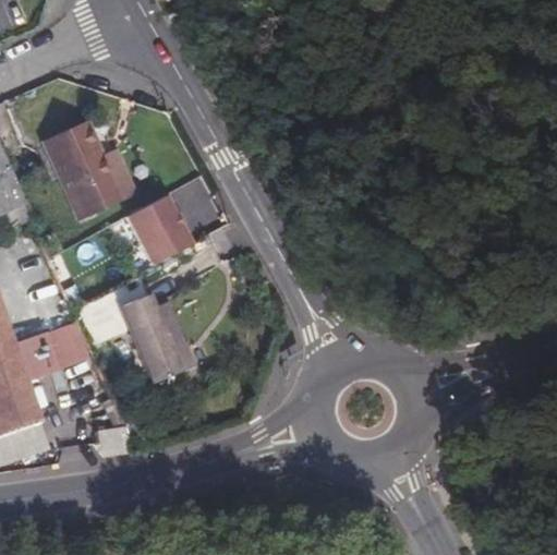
[(89,123),(45,140),(77,218),(134,195),(116,151),(103,156),(89,123)]
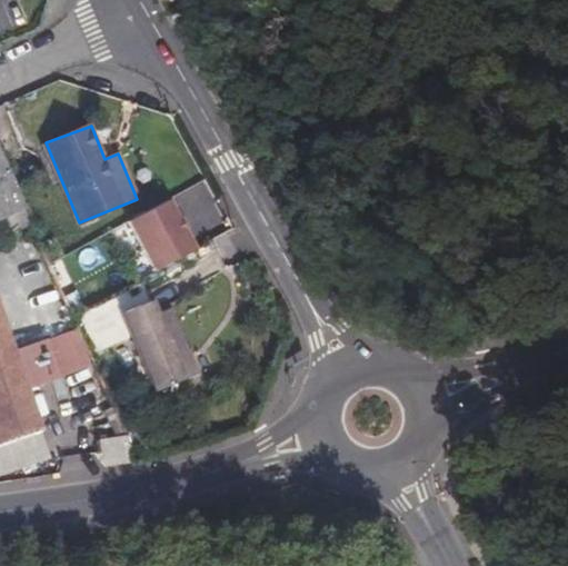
[(0,216),(23,205),(0,154),(0,216)]
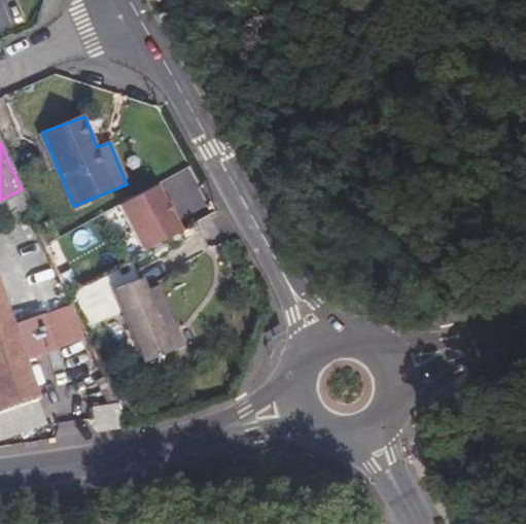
[(167,205),(156,185),(120,205),(144,250),(180,231),(171,213),(176,211),(171,202),(167,205)]
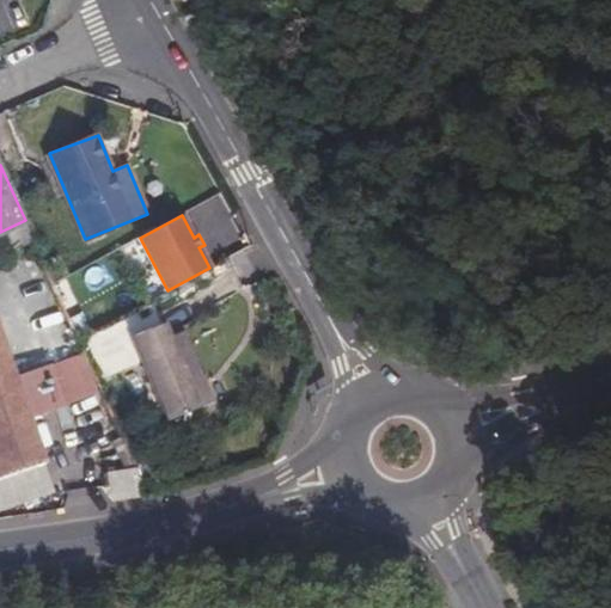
[(163,321),(134,335),(171,417),(215,399),(183,331),(171,335),(163,321)]
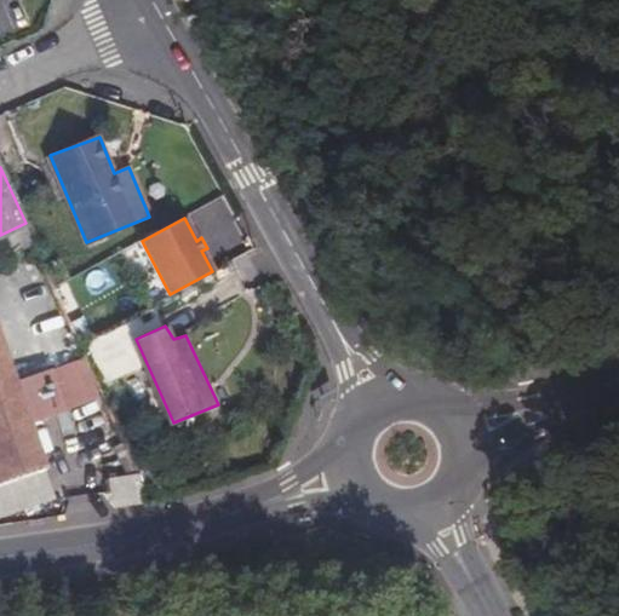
[(0,520),(39,507),(0,395),(0,520)]
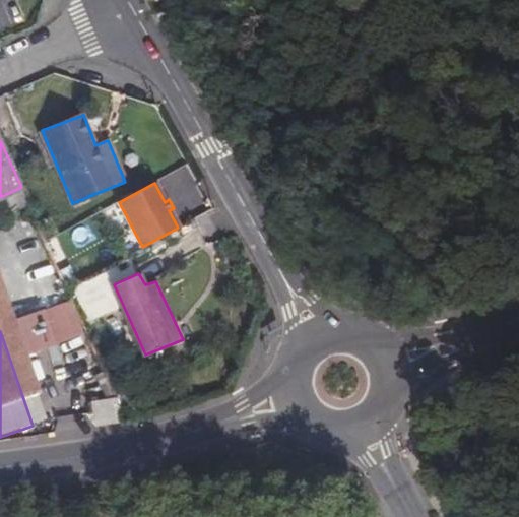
[(129,421),(115,391),(90,403),(91,408),(90,408),(99,426),(129,421)]
